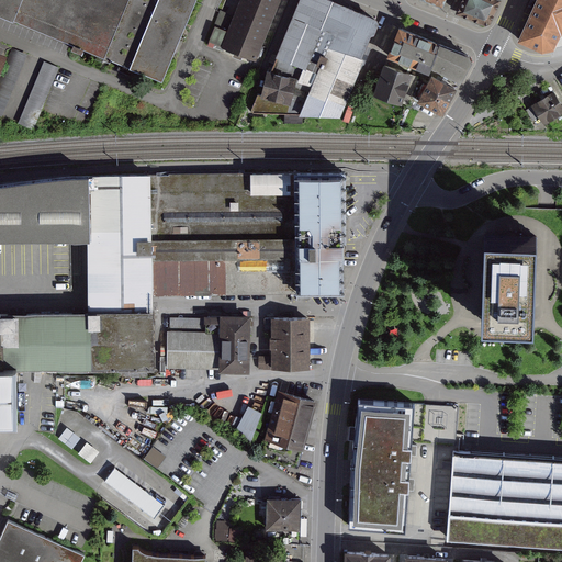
[(203,0),(0,0),(0,14),(168,86),(203,0)]
